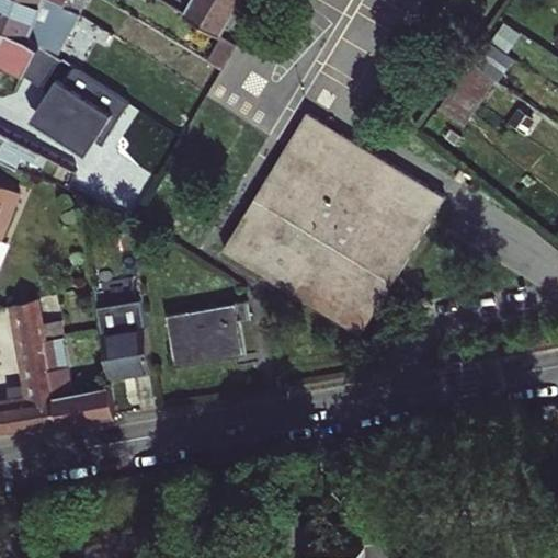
[(78,15),(45,0),(0,0),(0,27),(29,40),(56,57),(78,15)]
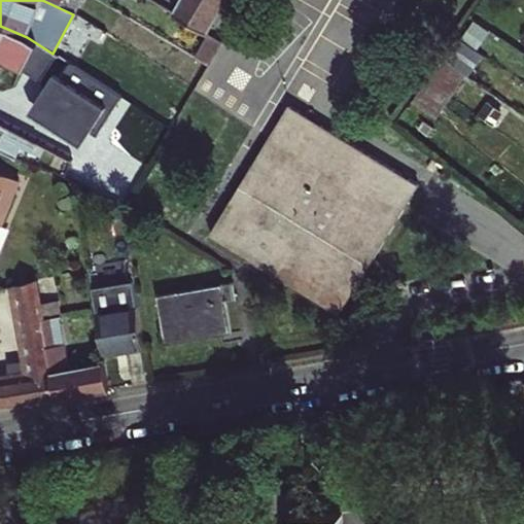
[(42,0),(73,14),(79,0),(42,0)]
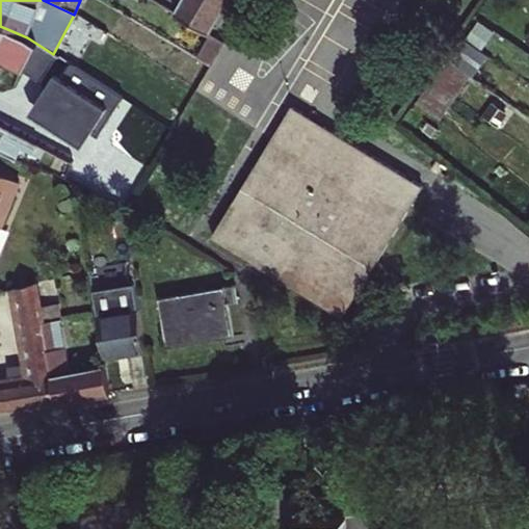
[(180,0),(173,14),(207,35),(227,0),(180,0)]
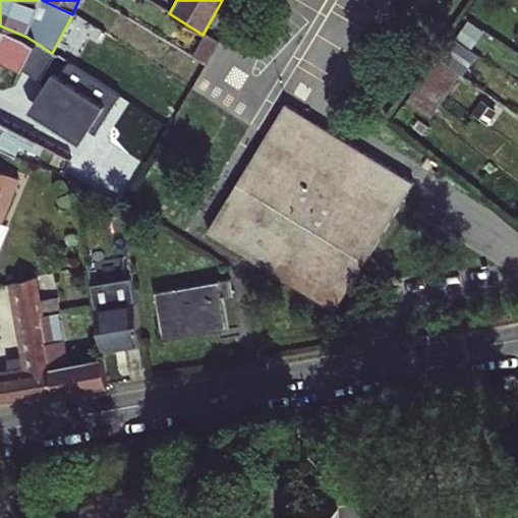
[(0,56),(6,59),(23,68),(22,70),(38,79),(53,54),(52,53),(26,37),(0,25),(0,56)]
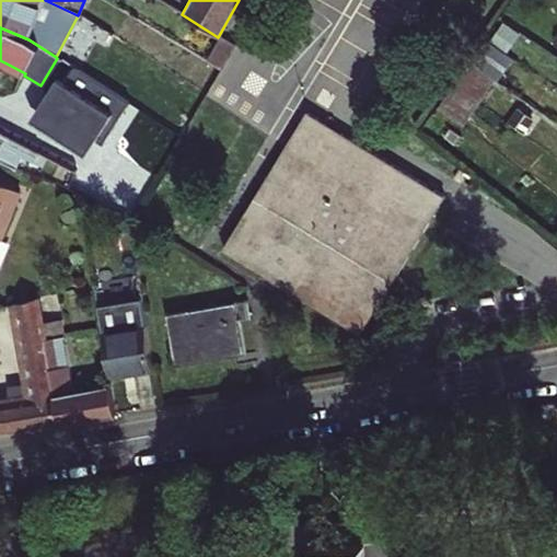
[(486,43),(470,65),(492,81),(494,83),(511,60),(486,43)]
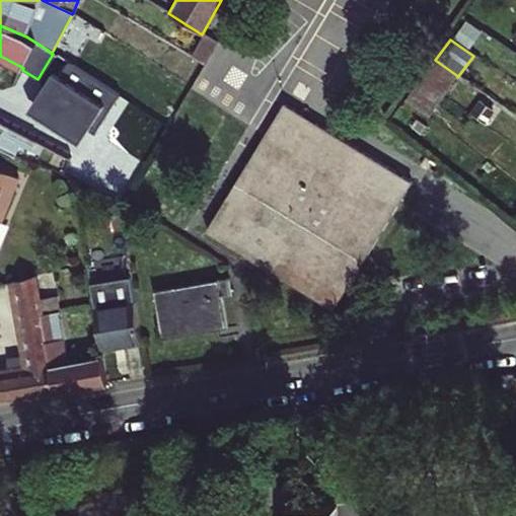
[(419,82),(440,97),(456,75),(435,60),(419,82)]
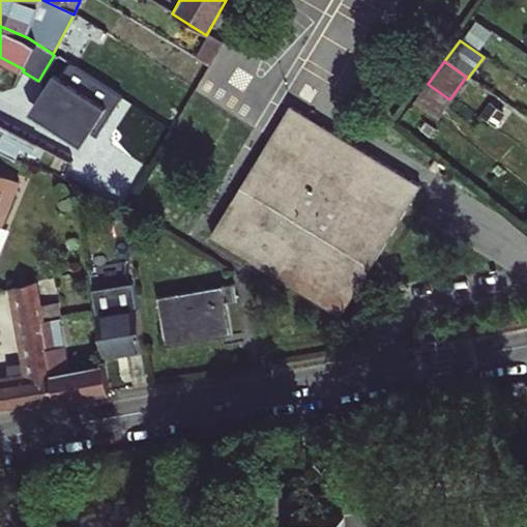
[(121,96),(68,64),(45,104),(96,137),(121,96)]
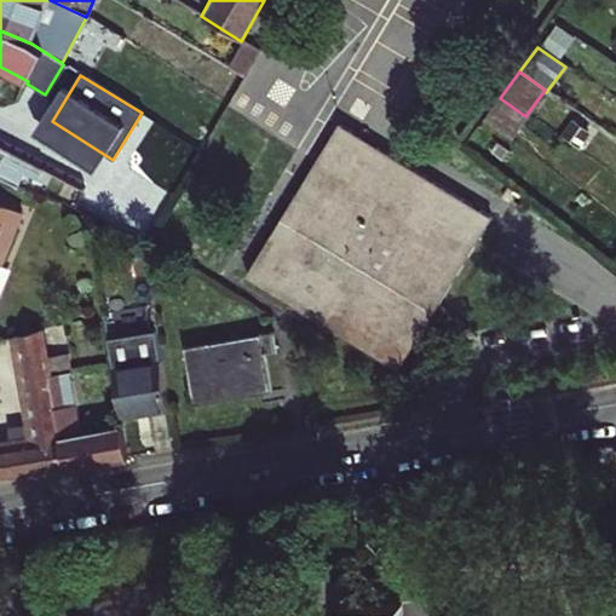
[(499,97),(482,120),(508,140),(525,116),(500,98),(499,97)]
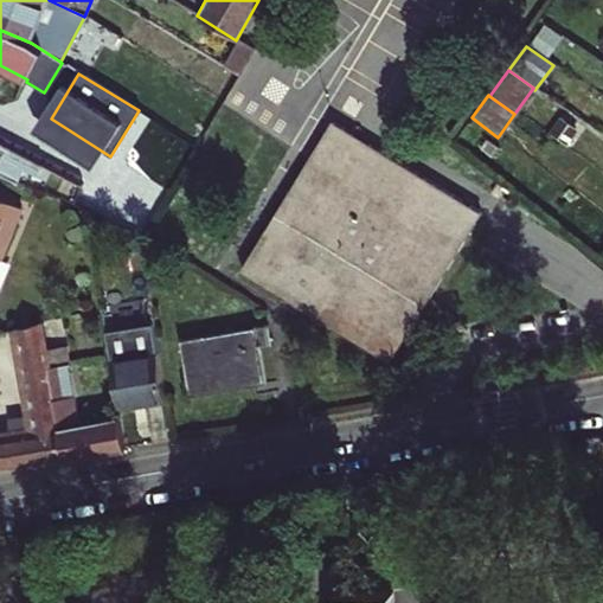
[(562,115),(546,136),(560,147),(576,124),(562,115)]
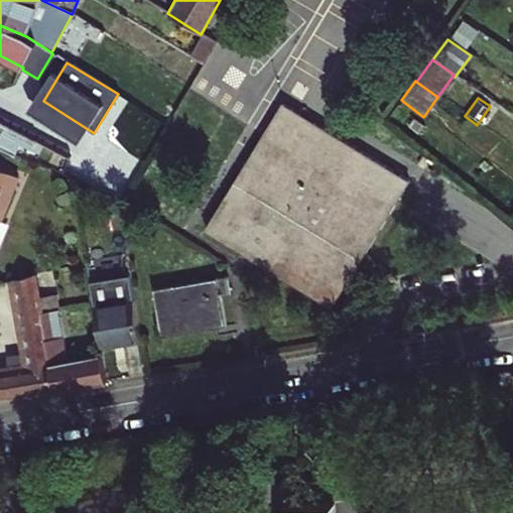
[(331,308),(407,182),(281,105),(203,231),(331,308)]
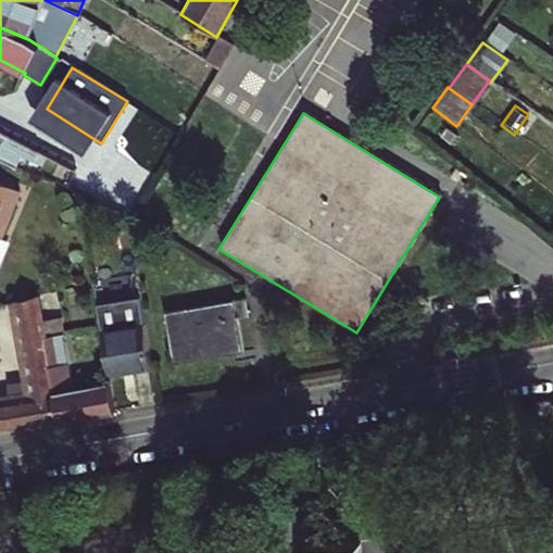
[(0,162),(13,168),(19,156),(28,162),(34,150),(0,132),(0,162)]
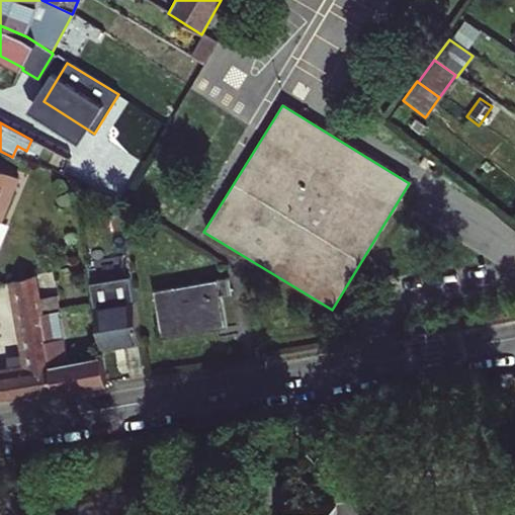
[(17,181),(0,173),(0,222),(17,181)]
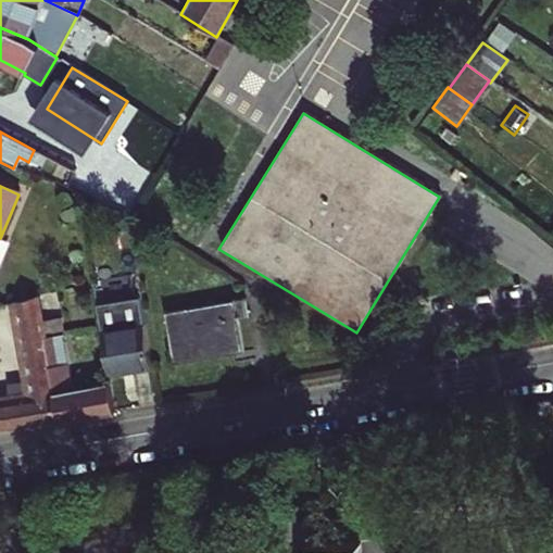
[(32,393),(0,399),(0,432),(57,424),(48,367),(42,339),(36,297),(16,302),(32,393)]
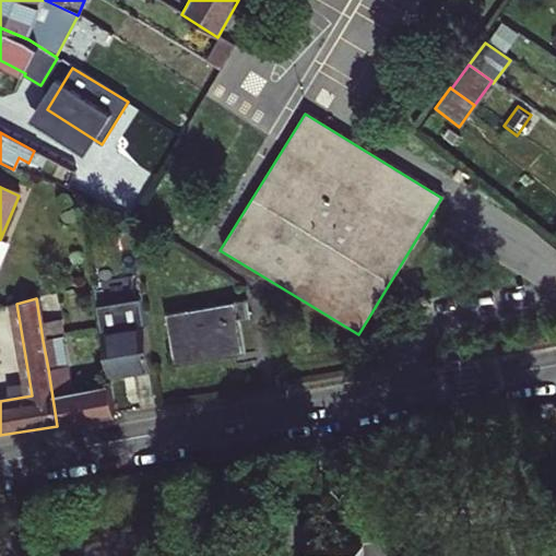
[(241,355),(236,322),(246,321),(243,302),(233,304),(233,303),(163,315),(172,367),(241,355)]
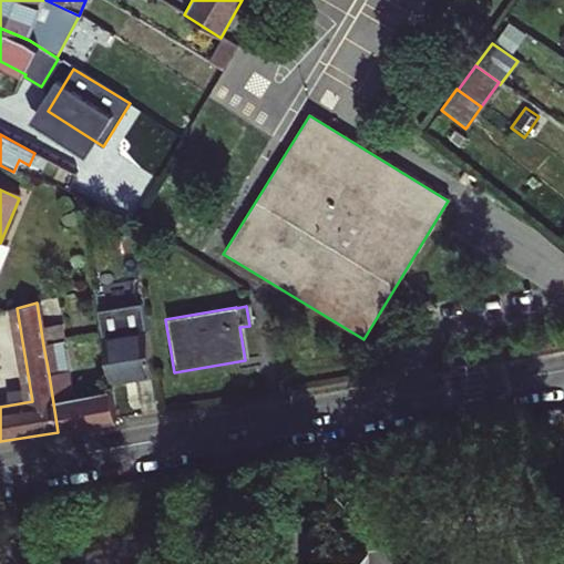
[(101,336),(109,381),(153,375),(143,311),(98,317),(101,336)]
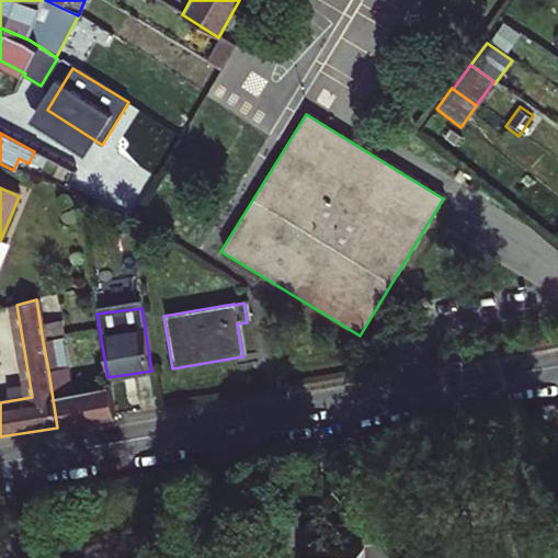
[(43,342),(48,371),(66,367),(60,339),(43,342)]
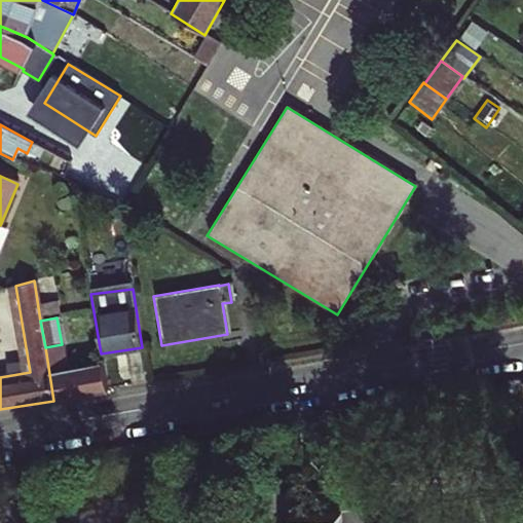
[(62,344),(45,347),(53,401),(107,391),(102,362),(66,368),(62,344)]
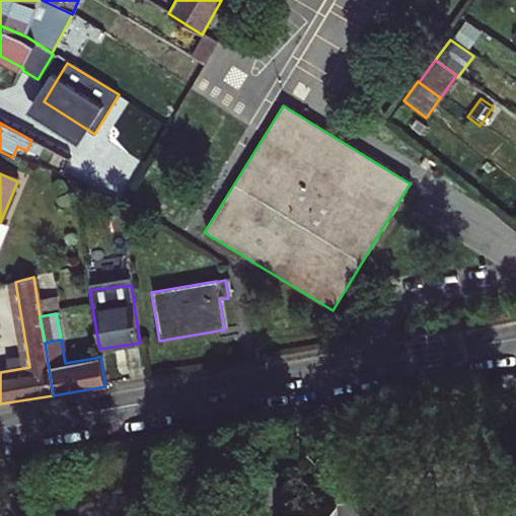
[(310,421),(296,423),(299,438),(313,436),(310,421)]
